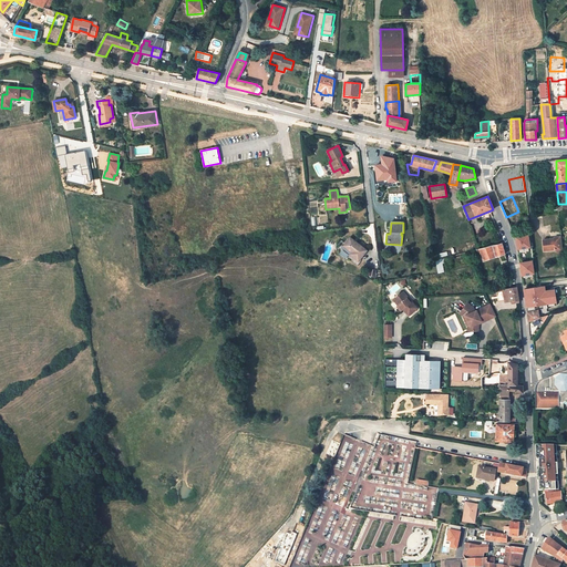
[(518,249),(534,246),(533,243),(529,244),(528,234),(516,236),(518,249)]
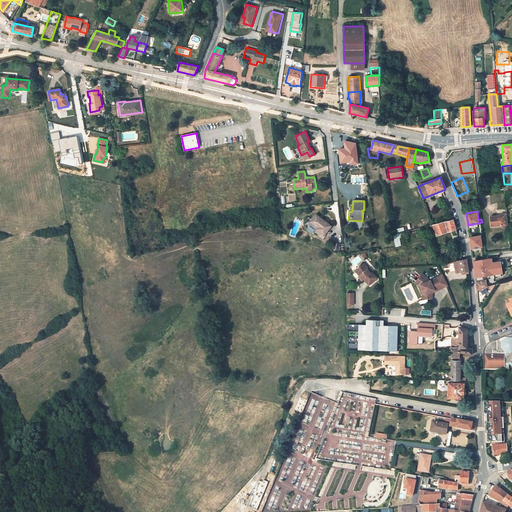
[(496,216),(490,216),(491,227),(501,226),(503,227),(508,227),(507,216),(507,213),(501,214),(498,217),(496,216)]
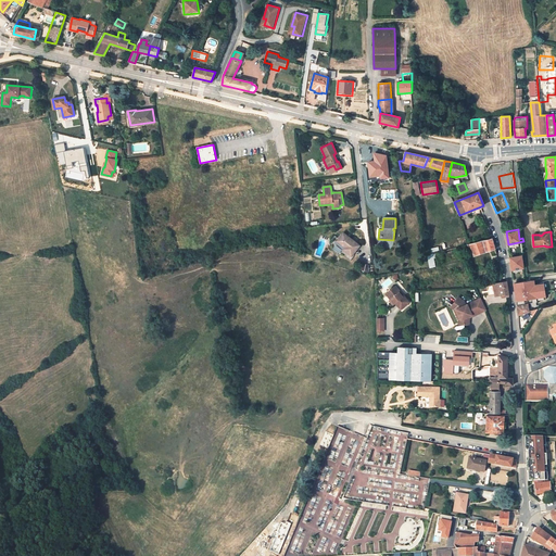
[(352,256),(359,245),(343,232),(337,241),(345,248),(343,249),(352,256)]
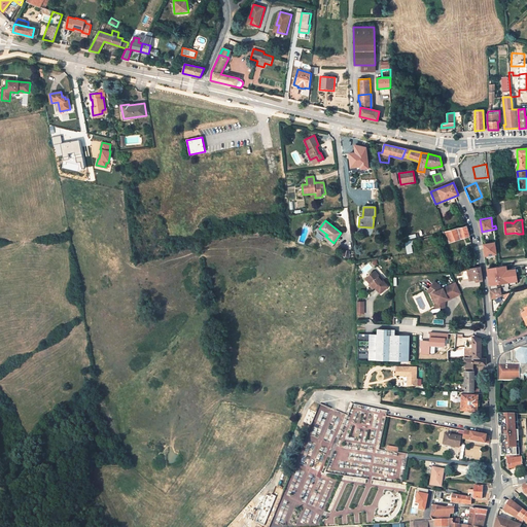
[(450,242),(469,236),(466,225),(446,232),(448,238),(450,242)]
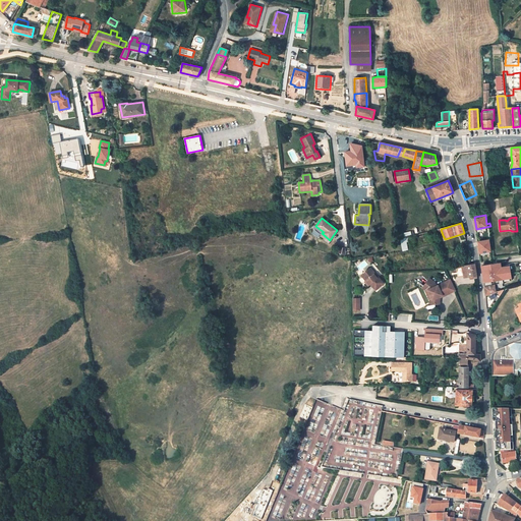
[(404,238),(400,239),(402,250),(408,249),(406,242),(409,241),(408,237),(404,238)]
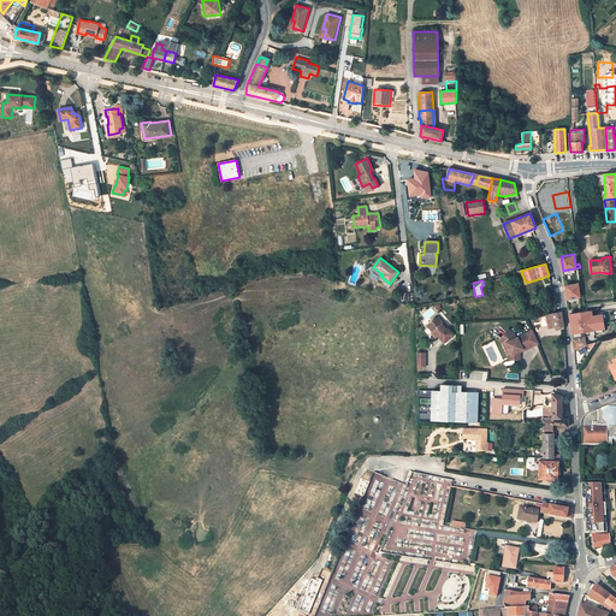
[(568,298),(581,297),(579,284),(566,285),(568,298)]
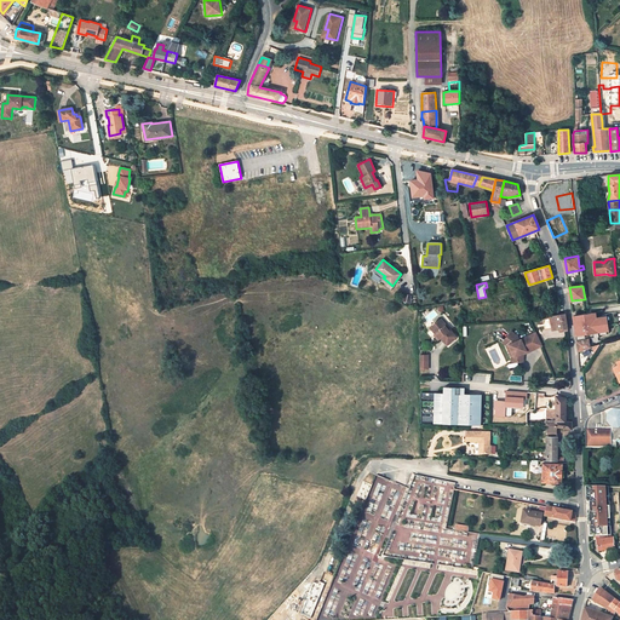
[(597,319),(596,314),(574,316),(577,342),(589,339),(600,337),(600,336),(609,334),(607,317),(597,319)]
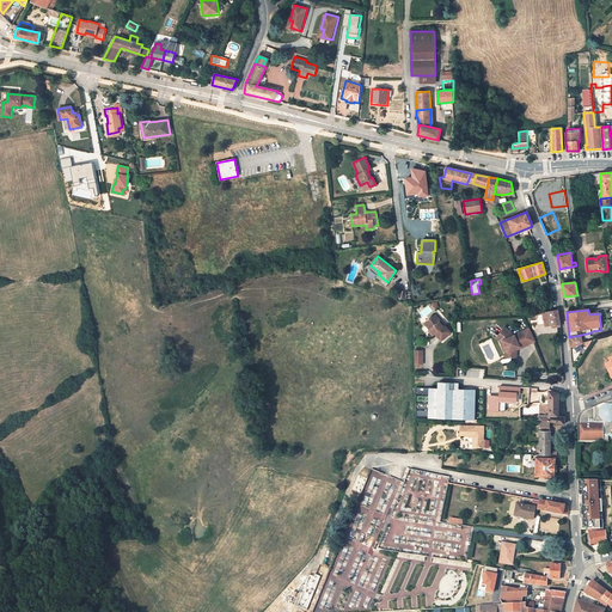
[(540,313),(534,314),(537,325),(545,324),(551,324),(551,325),(552,325),(560,324),(558,311),(551,312),(546,312),(543,313),(540,313)]
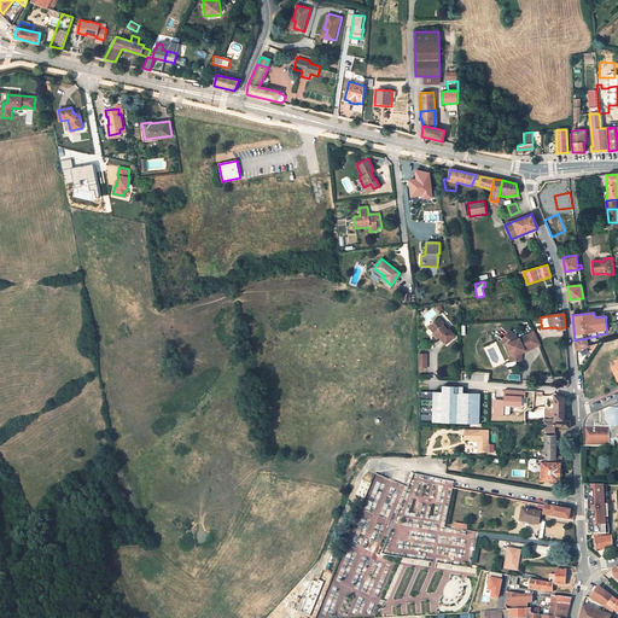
[(431,325),(436,331),(433,333),(435,333),(437,338),(438,337),(444,344),(454,337),(448,328),(447,330),(443,325),(444,324),(439,318),(431,325)]
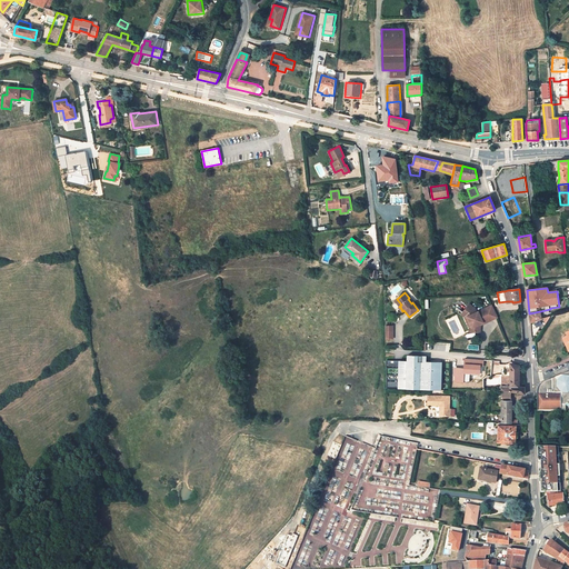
[(469,303),(463,311),(467,315),(472,326),(471,331),(480,332),(481,325),(497,317),(492,306),(477,312),(475,308),(469,303)]
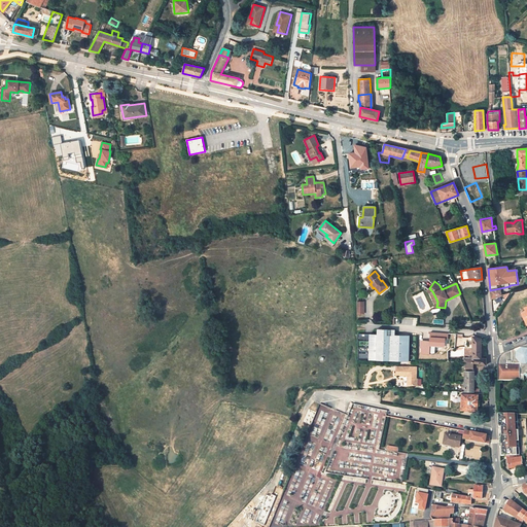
[(490,290),(492,297),(501,295),(500,288),(490,290)]
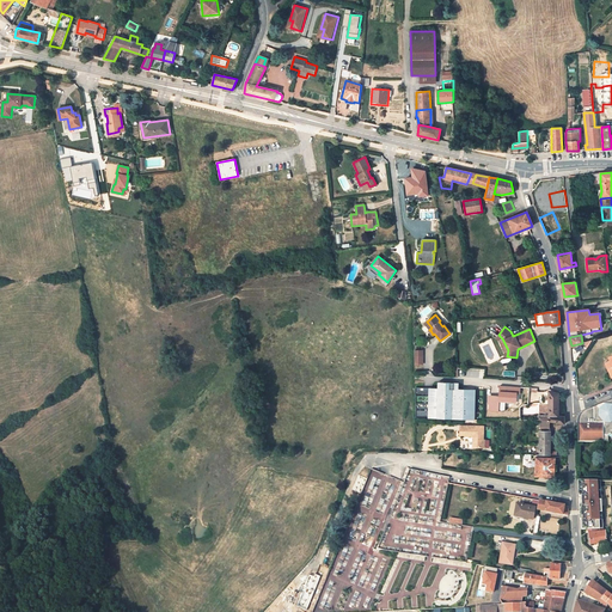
[(423,389),(422,389),(421,417),(473,420),(475,390),(459,389),(459,383),(439,383),(438,389),(423,389)]
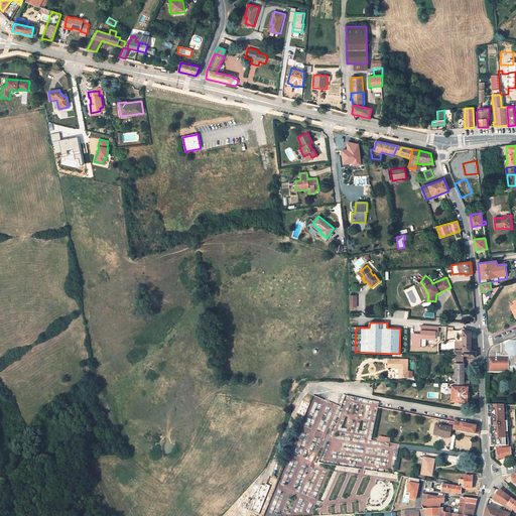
[(471,350),(471,332),(463,331),(463,350),(463,355),(464,356),(476,357),(476,350),(471,350)]
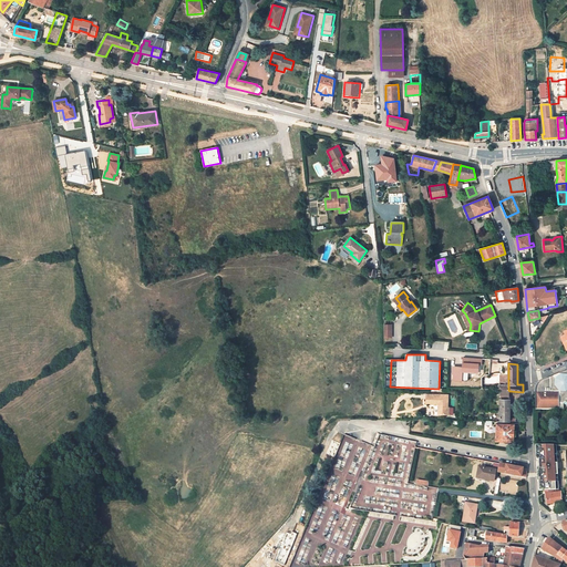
[(566,370),(558,374),(542,382),(539,383),(537,385),(536,388),(535,390),(535,391),(535,410),(564,409),(564,403),(566,401),(566,402),(566,370)]
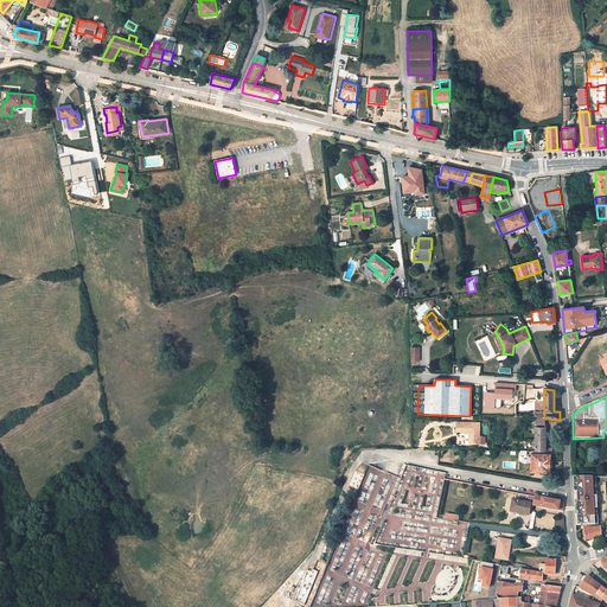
[(544,417),(535,417),(535,435),(535,449),(535,451),(545,451),(545,419),(544,417)]
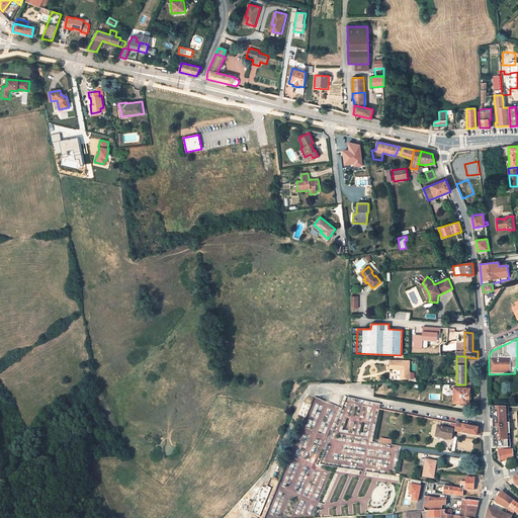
[(389,369),(397,369),(397,378),(399,379),(403,379),(411,379),(411,373),(410,373),(409,360),(389,359),(389,369)]
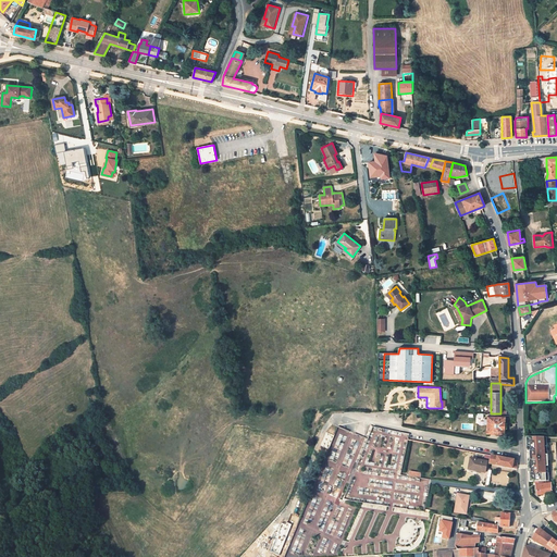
[(504,422),(505,418),(487,417),(487,432),(504,434),(504,429),(504,422)]
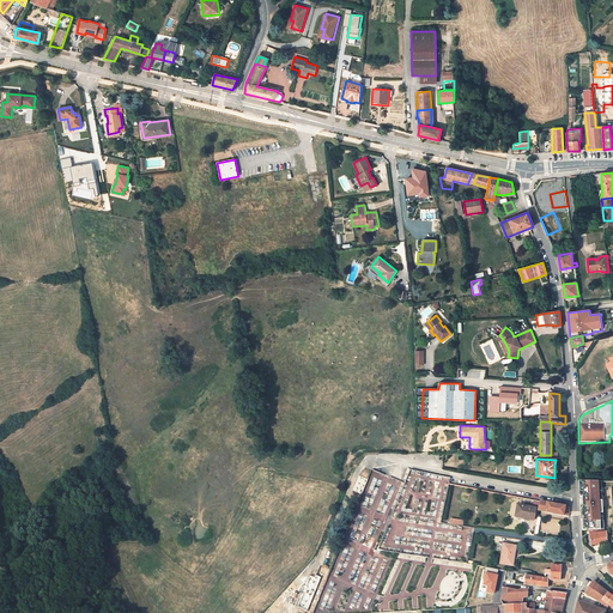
[(602,486),(580,487),(581,502),(584,502),(584,507),(581,508),(581,523),(584,523),(586,534),(606,532),(602,486)]
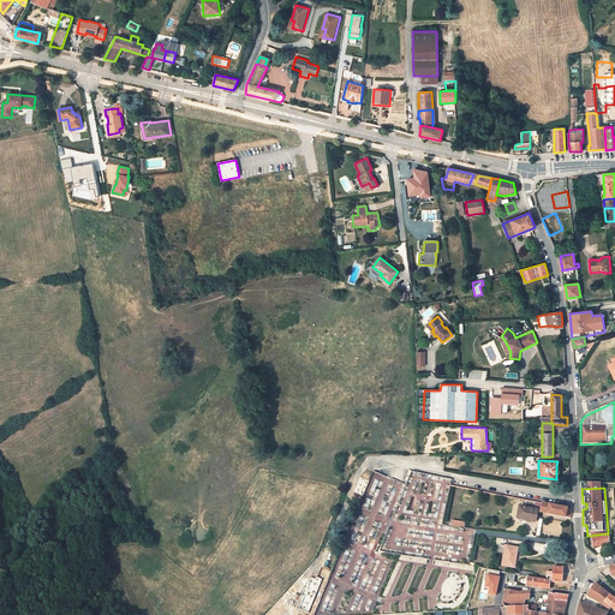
[(542,503),(539,512),(571,519),(572,509),(542,503)]
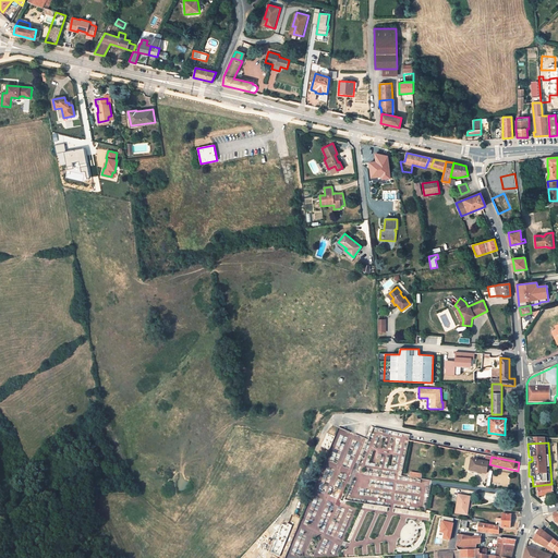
[(486,474),(488,463),(471,460),(469,470),(474,471),(486,474)]
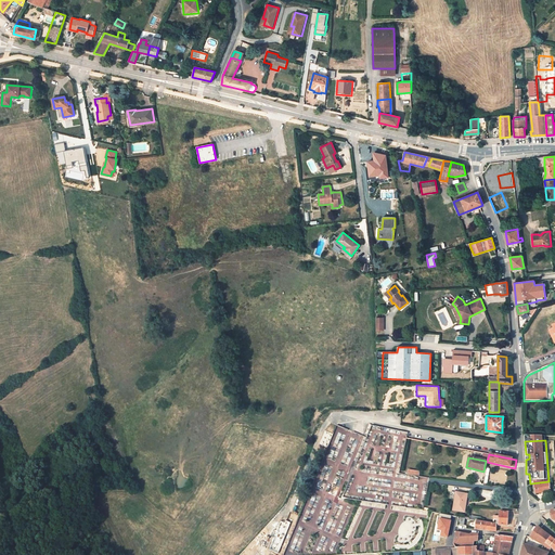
[(464,513),(467,494),(455,492),(453,511),(464,513)]
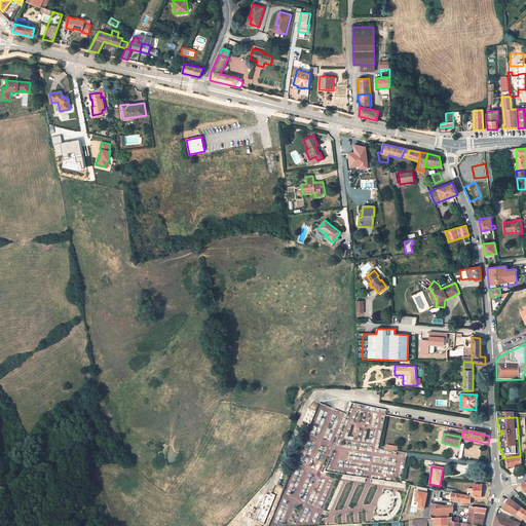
[(482,486),(473,485),(473,489),(467,489),(467,492),(471,493),(471,496),(473,497),(481,498),(482,486)]
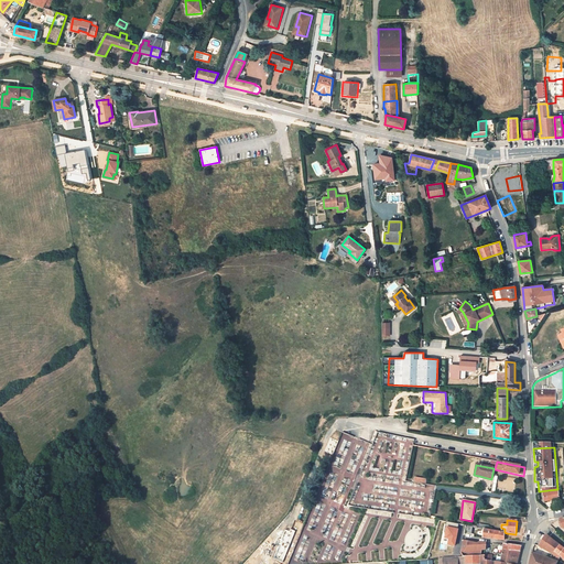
[(483,529),(483,538),(505,540),(505,533),(483,529)]
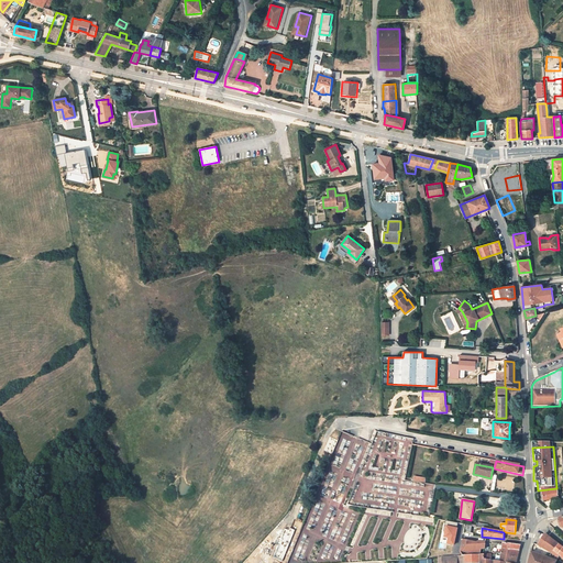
[(537,544),(553,554),(554,552),(558,554),(562,548),(555,541),(544,533),(537,544)]
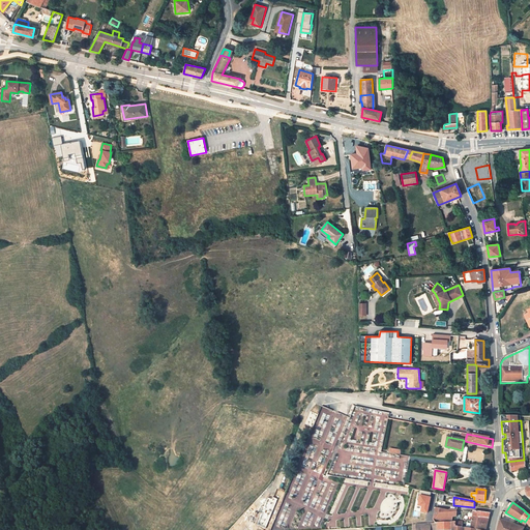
[(455,517),(455,510),(450,509),(449,509),(449,511),(435,508),(433,519),(440,520),(440,523),(451,522),(452,517),(455,517)]
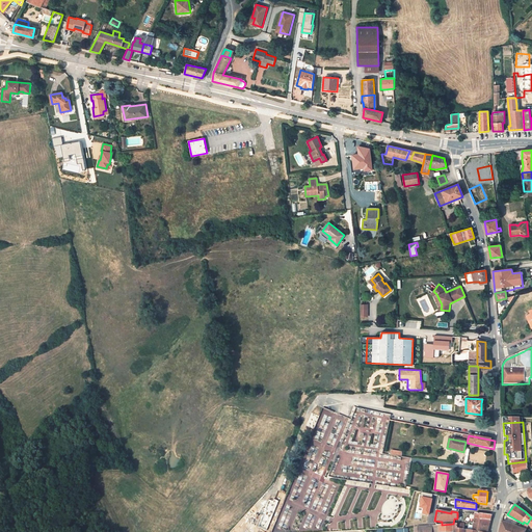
[(475,513),(472,531),(479,531),(486,531),(490,514),(475,513)]
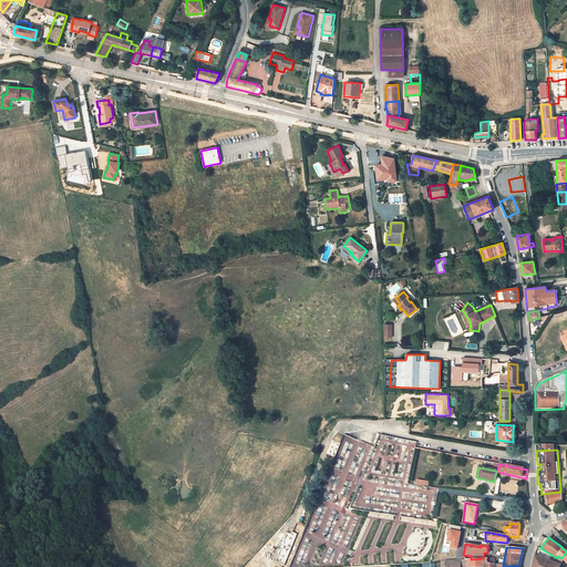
[(558,566),(559,565),(535,556),(532,566),(558,566)]
